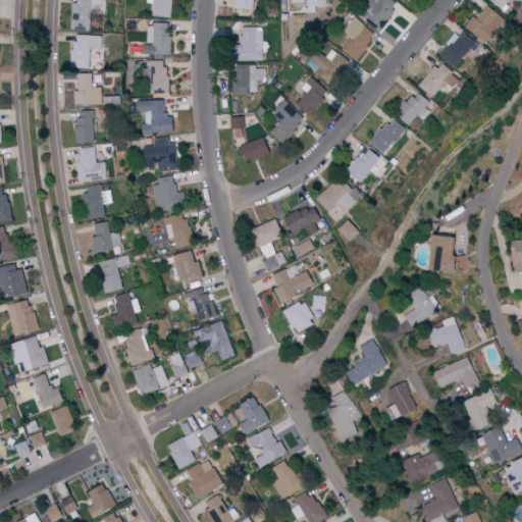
[(105,0),(70,0),(70,30),(89,30),(90,13),(105,14),(105,0)]
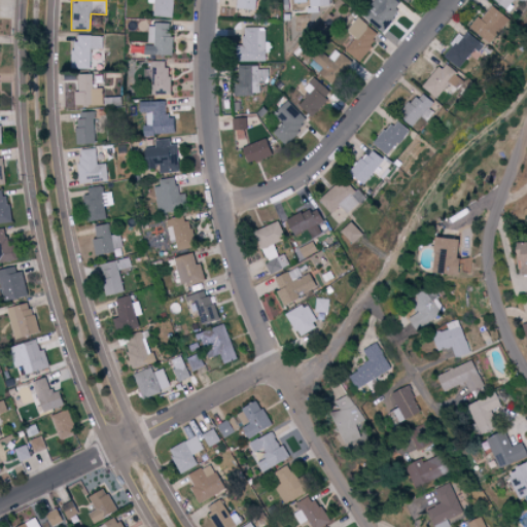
[(147,0),(148,3),(153,3),(153,16),(173,18),(173,0),(147,0)]
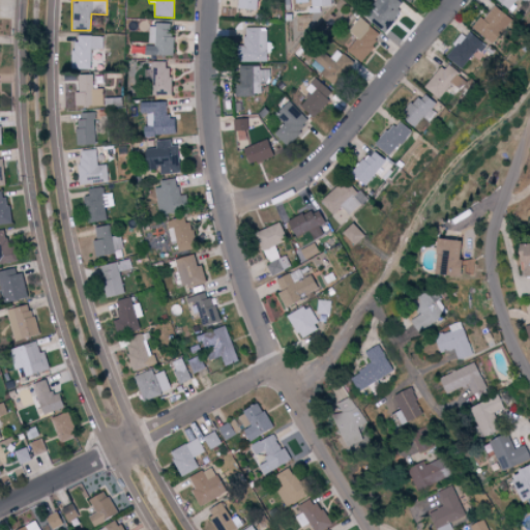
[(329,0),(310,0),(310,3),(297,3),(297,7),(306,7),(306,13),(318,12),(318,6),(329,5),(329,0)]
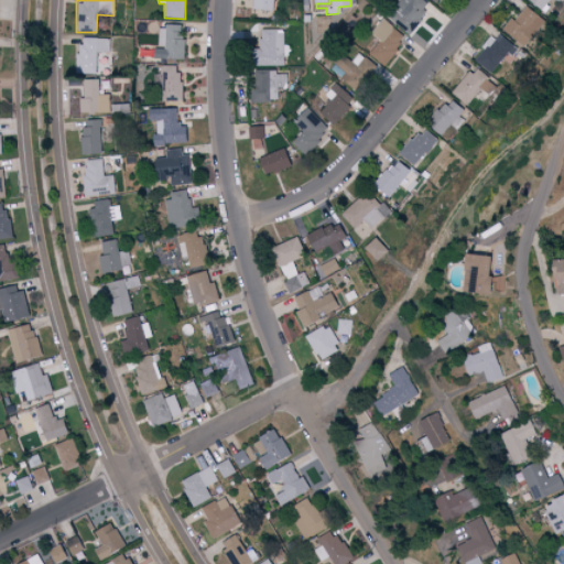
[(399,0),(388,19),(411,34),(431,4),(423,0),(399,0)]
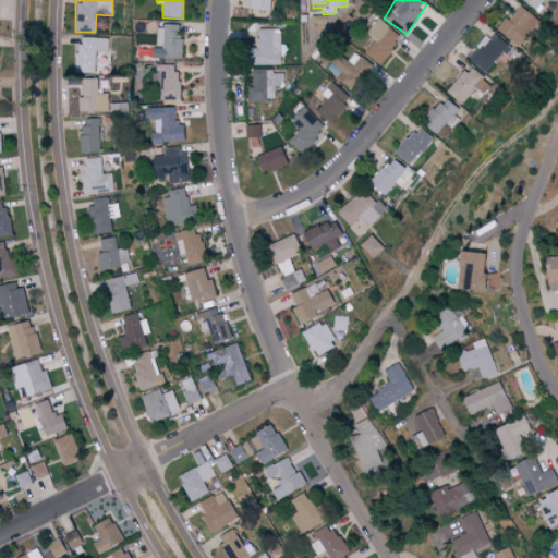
[(557,0),(526,0),(536,9),(545,0),(550,0),(555,3),(557,0)]
